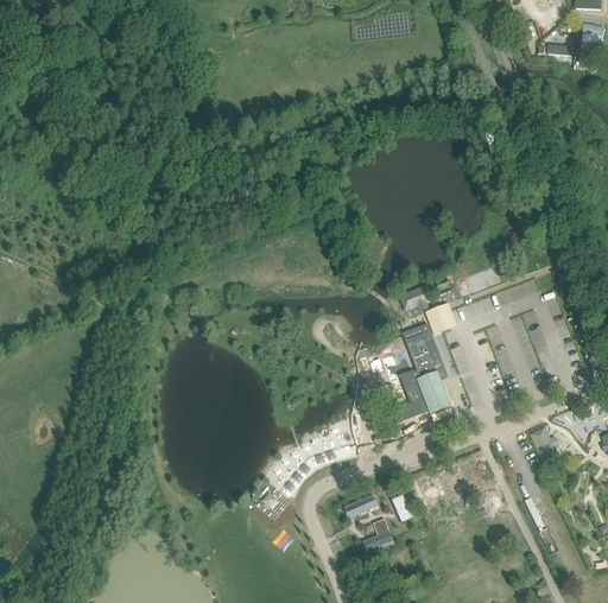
[(584,20),(583,30),(593,32),(591,38),(601,40),(605,25),(584,20)]
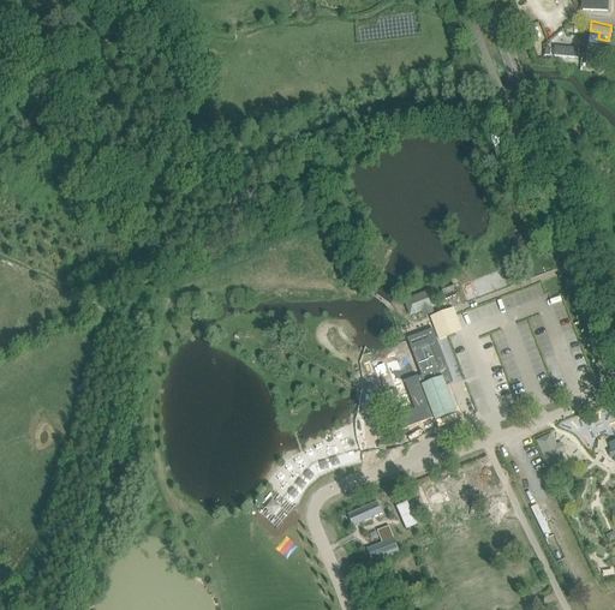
[(579,45),(555,42),(554,52),(578,54),(579,45)]
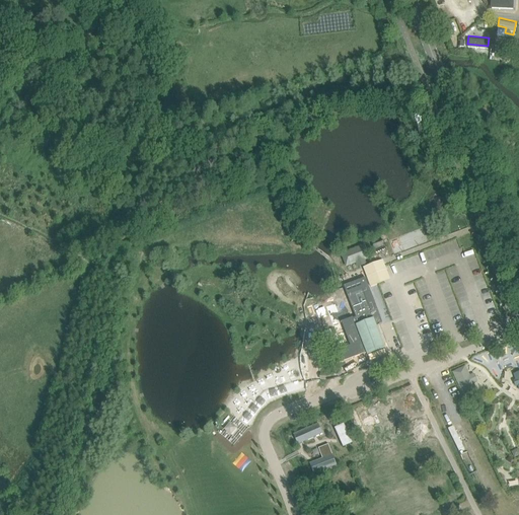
[(353,239),(348,255),(364,261),(369,245),(353,239)]
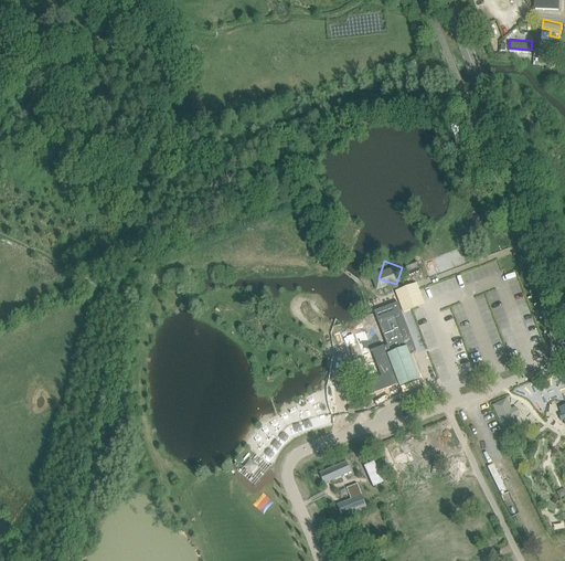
[(419,377),(395,313),(379,318),(387,342),(373,348),(382,373),(363,380),(369,393),(400,381),(401,383),(419,377)]
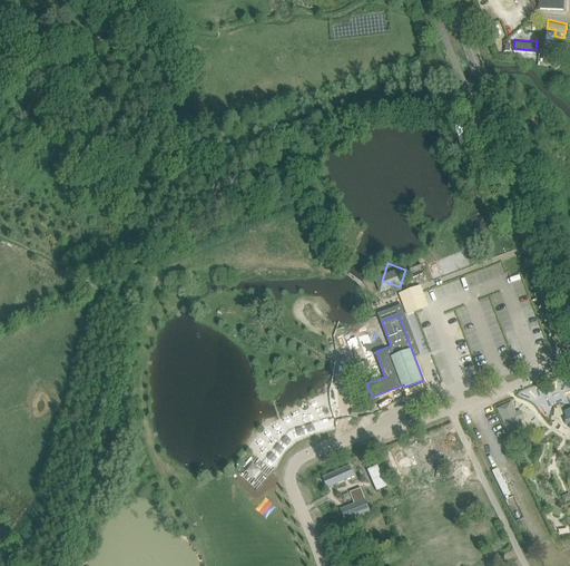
[(522,405),(519,407),(513,396),(498,403),(511,429),(530,419),(522,405)]
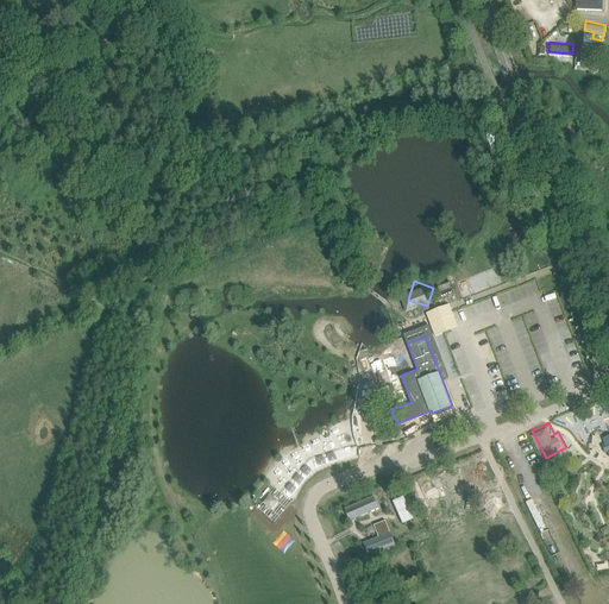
[(470,466),(477,482),(490,476),(483,459),(470,466)]
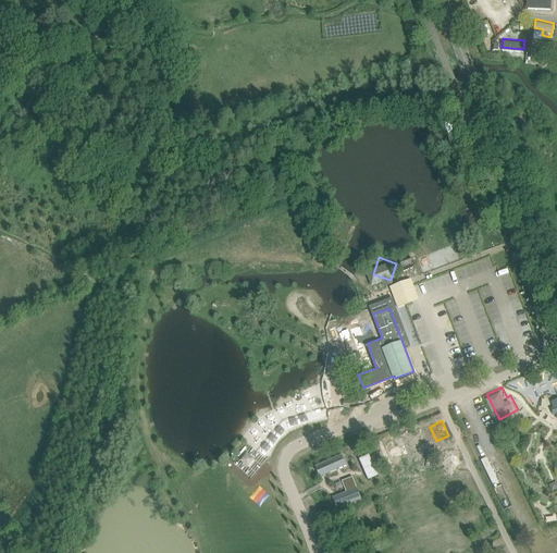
[(399,435),(408,451),(420,444),(412,429),(399,435)]
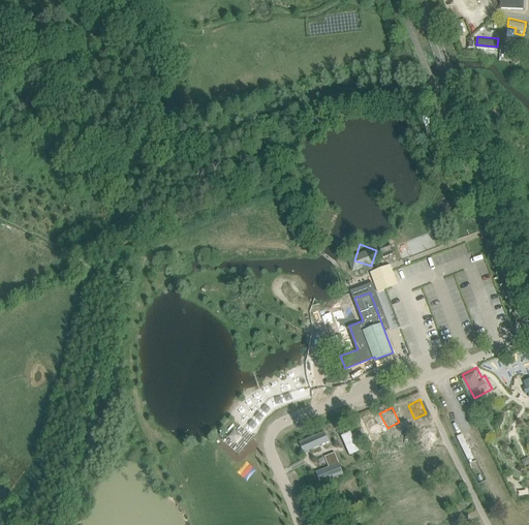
[(356,417),(367,441),(374,439),(369,427),(371,426),(369,422),(367,423),(363,414),(356,417)]
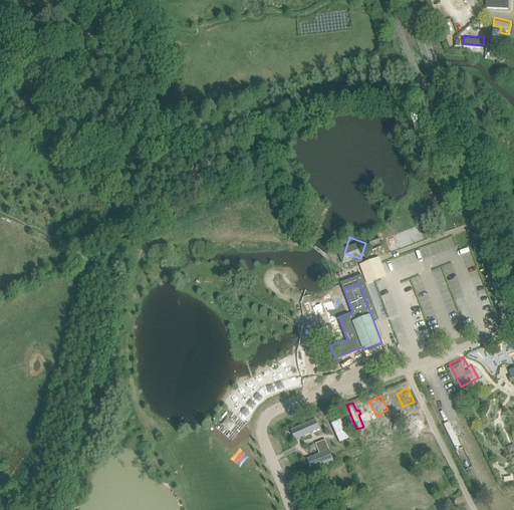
[(320,411),(302,422),(309,434),(328,424),(320,411)]
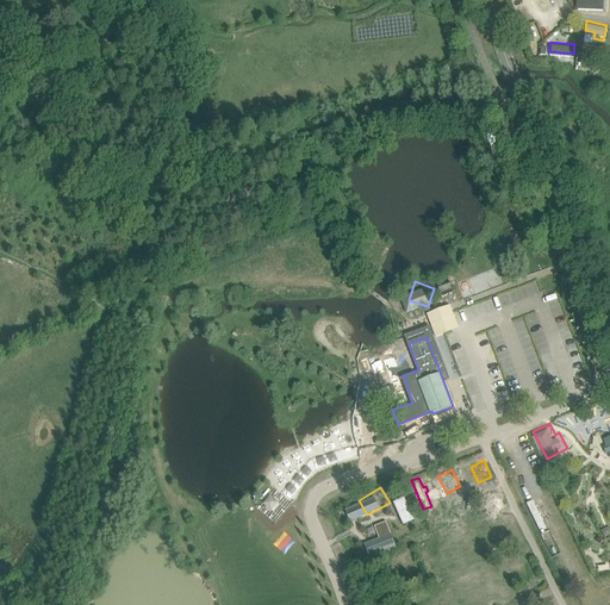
[(403,500),(396,503),(402,522),(408,519),(403,500)]
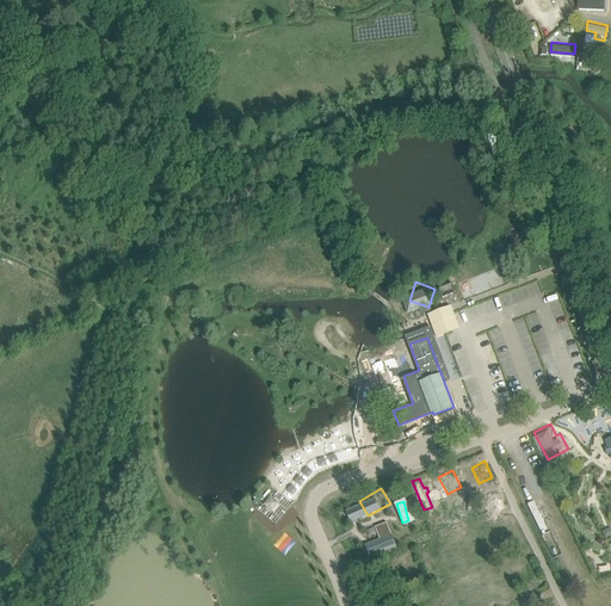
[(393,512),(372,526),(383,540),(403,525),(393,512)]
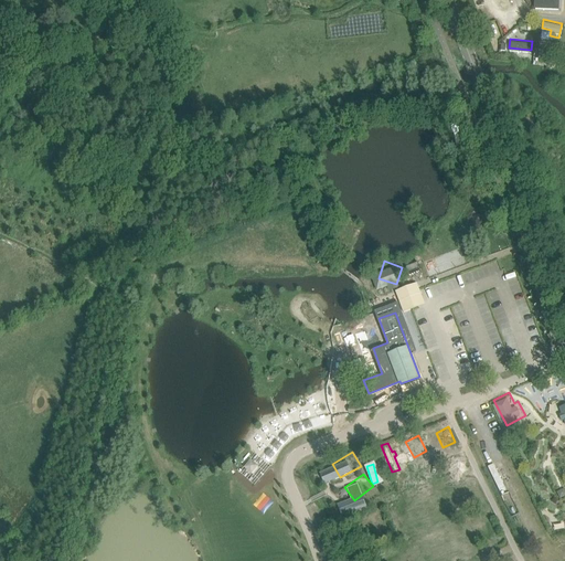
[(460,491),(464,498),(477,494),(479,498),(486,495),(479,477),(470,480),(472,487),(460,491)]
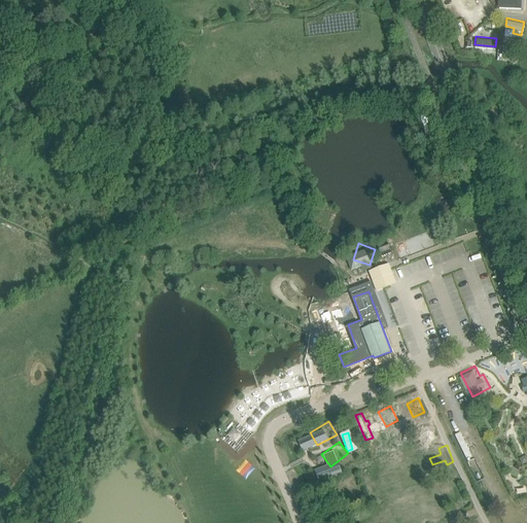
[(378,487),(379,491),(388,487),(379,466),(370,471),(375,482),(374,483),(376,487),(378,487)]
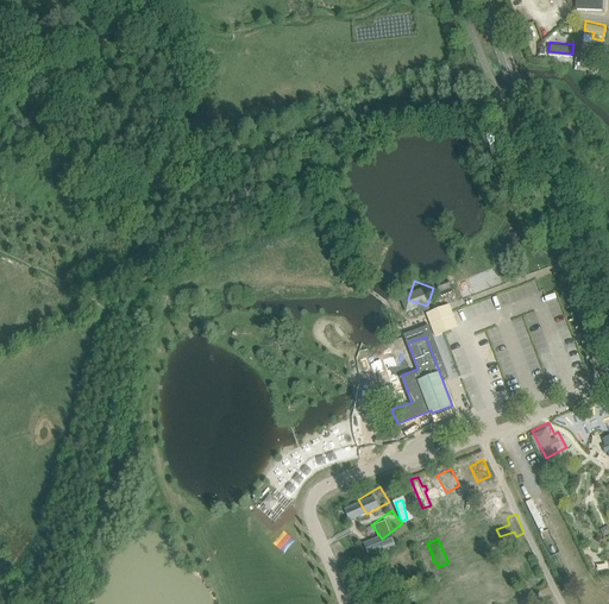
[(407,576),(420,571),(414,551),(401,554),(407,576)]
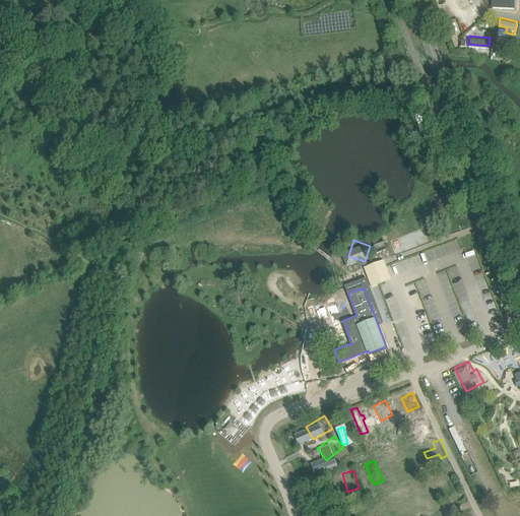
[(399,491),(409,486),(406,479),(396,485),(399,491)]
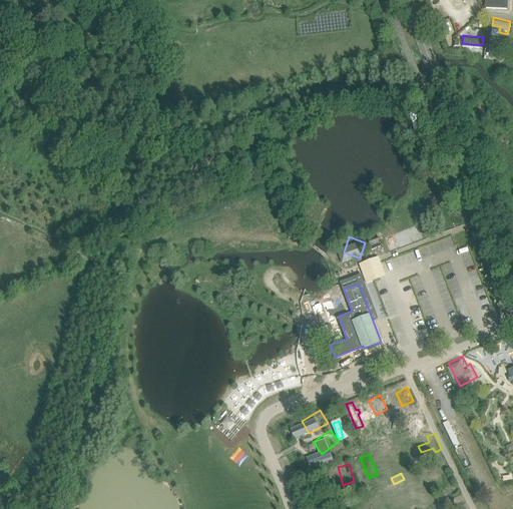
[(383,483),(395,503),(400,500),(389,480),(383,483)]
